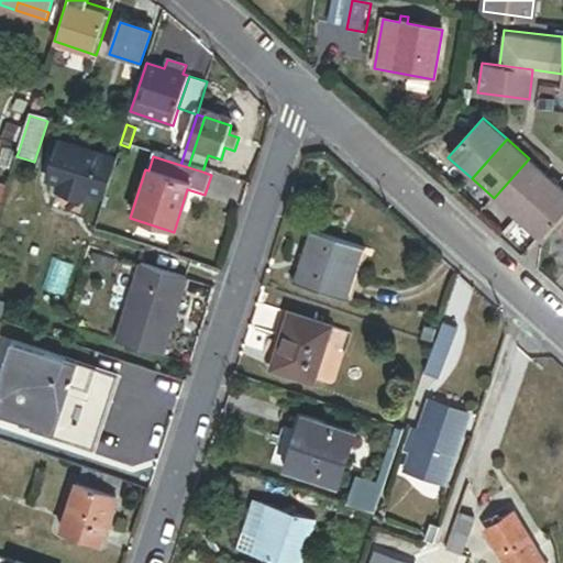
[(552,178),(529,158),(494,198),(517,218),(552,178)]
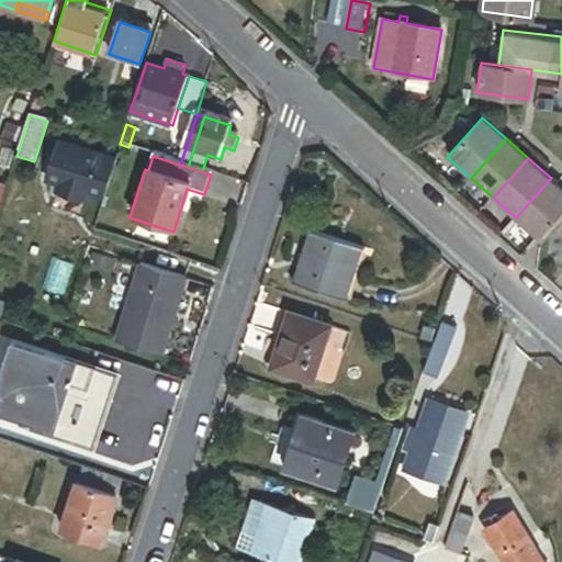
[(561,213),(561,187),(551,178),(516,217),(540,238),(561,213)]
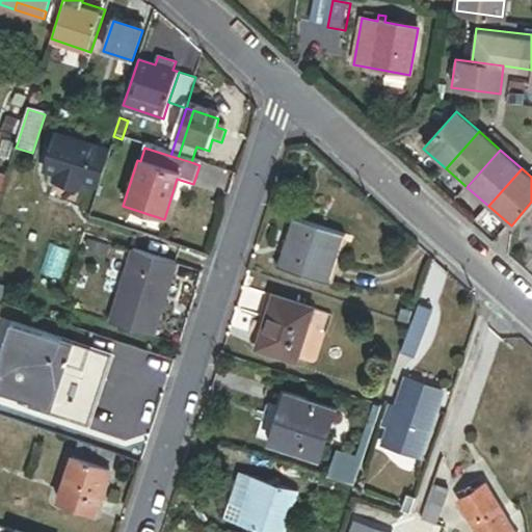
[(326,256),(335,231),(297,218),(282,268),(324,282),(331,258),(326,256)]
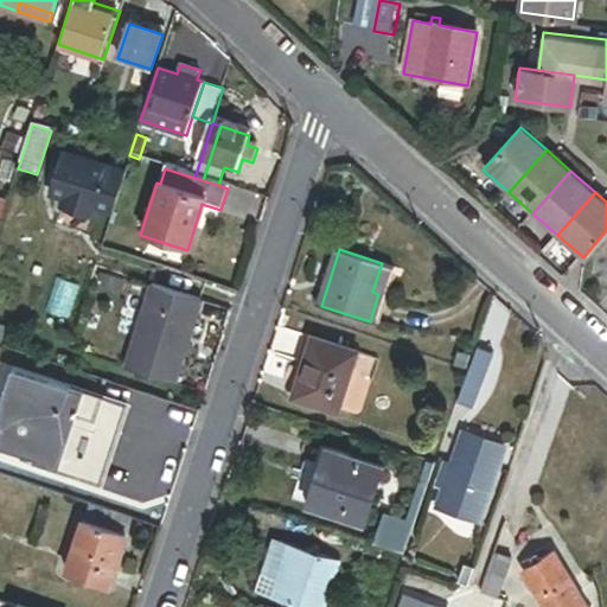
[(395,267),(382,263),(372,292),(378,294),(370,321),(377,324),(395,267)]
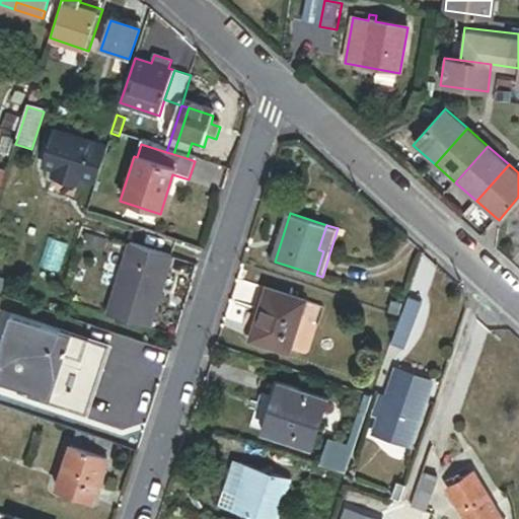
[(251,341),(268,290),(261,288),(244,338),(251,341)]
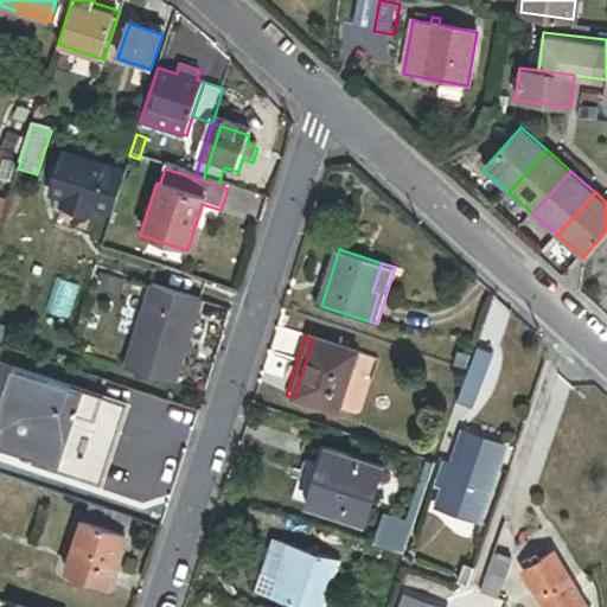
[(356,353),(313,339),(294,398),(337,411),(356,353)]
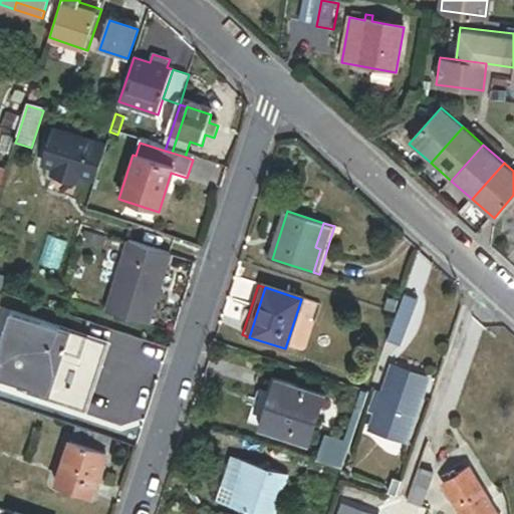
[(397,357),(413,311),(399,306),(382,352),(397,357)]
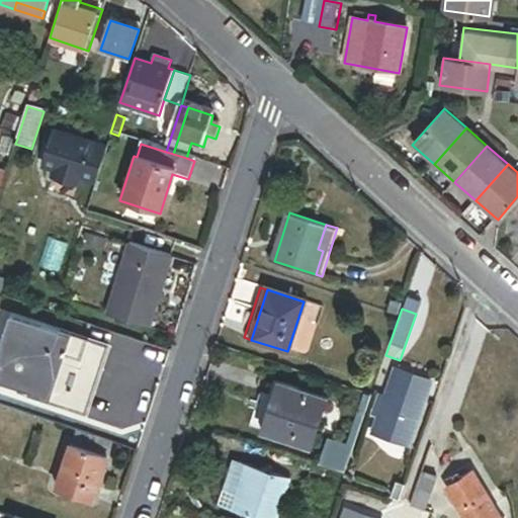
[(0,313),(0,384),(86,413),(107,348),(0,313)]
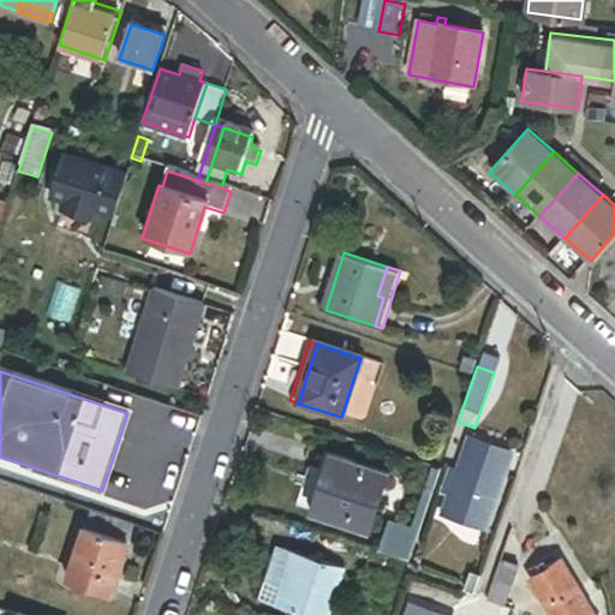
[(451,503),(442,525),(485,539),(511,465),(469,451),(457,483),(448,479),(441,500),(451,503)]
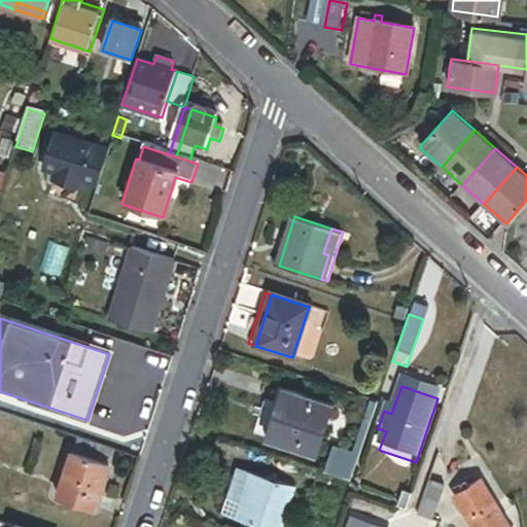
[(280,413),(287,390),(280,387),(265,435),(277,440),(285,415),(280,413)]
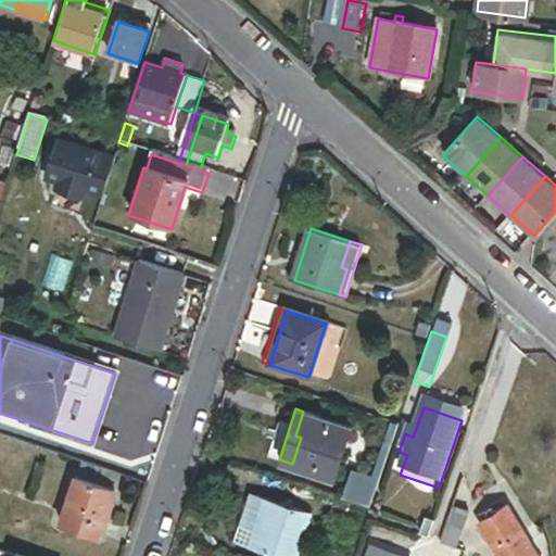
[(353,428),(303,412),(295,436),(301,438),(292,464),(336,479),(353,428)]
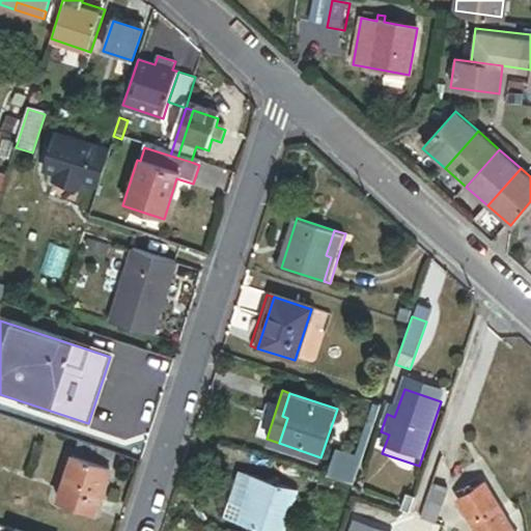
[(107,472),(113,455),(78,444),(73,460),(107,472)]
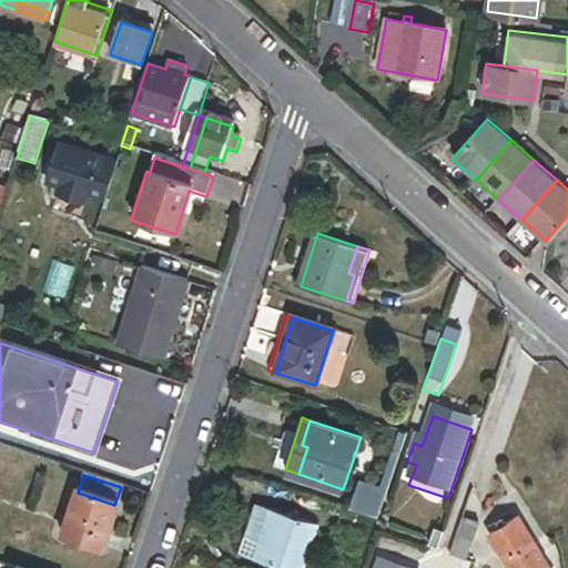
[(114,505),(78,493),(72,490),(57,537),(101,553),(117,506),(114,505)]
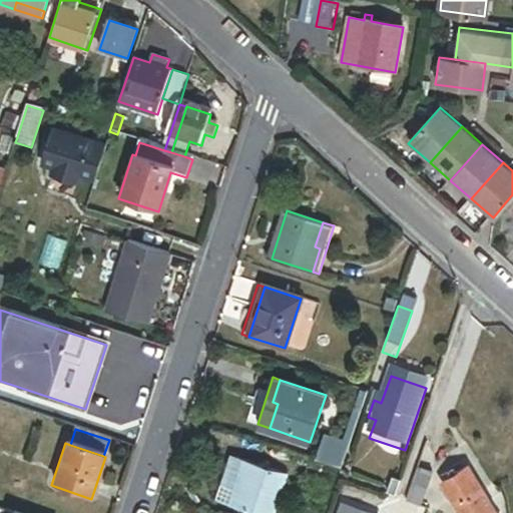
[(276,512),(288,478),(229,459),(214,504),(243,512),(276,512)]
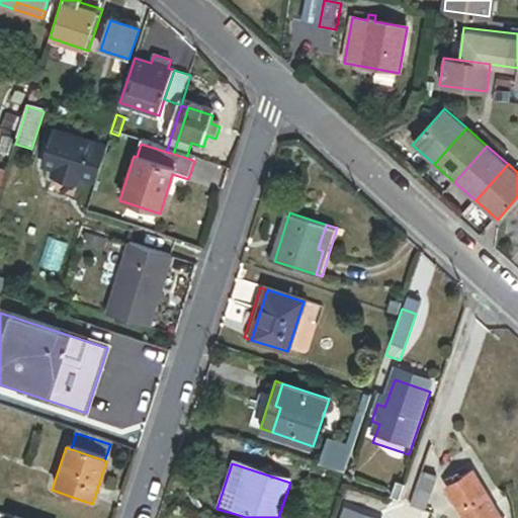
[(454,515),(481,498),(466,477),(440,494),(454,515)]
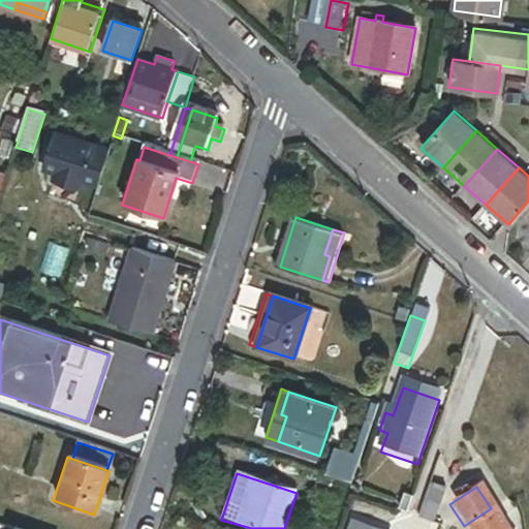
[(444,494),(427,488),(414,523),(432,528),(444,494)]
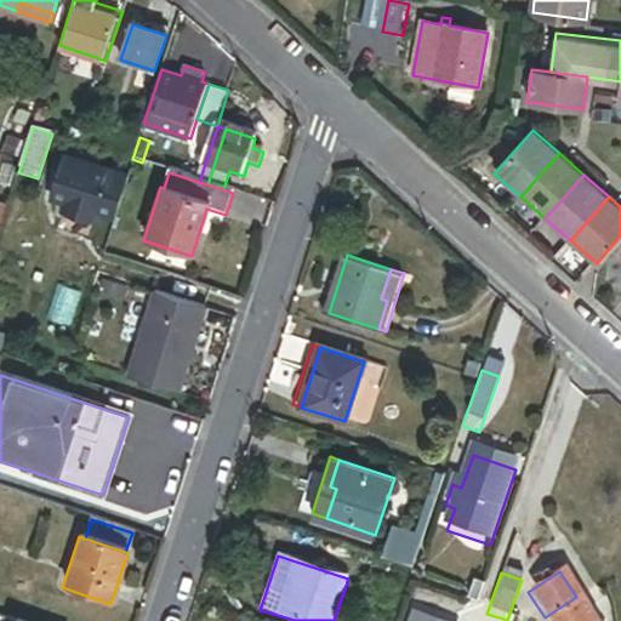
[(592,620),(576,597),(545,617),(546,620),(592,620)]
